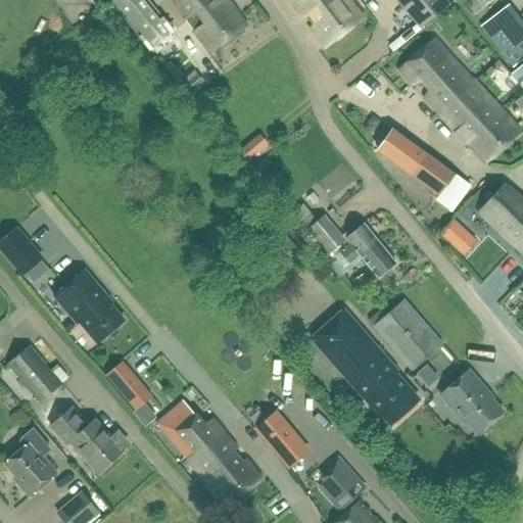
[(108,1),(108,0),(88,0),(97,10),(108,1)]
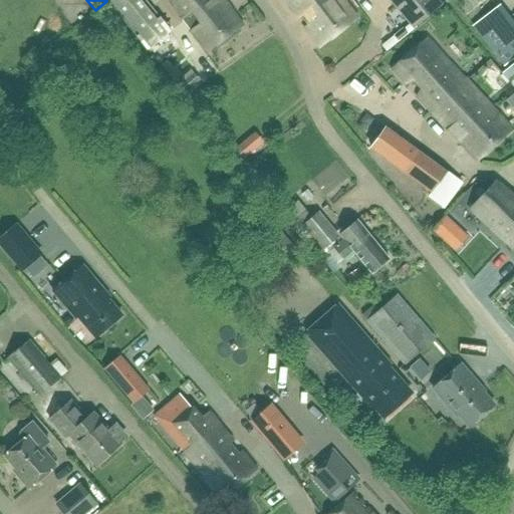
[(140,0),(106,0),(106,1),(147,51),(168,34),(140,0)]
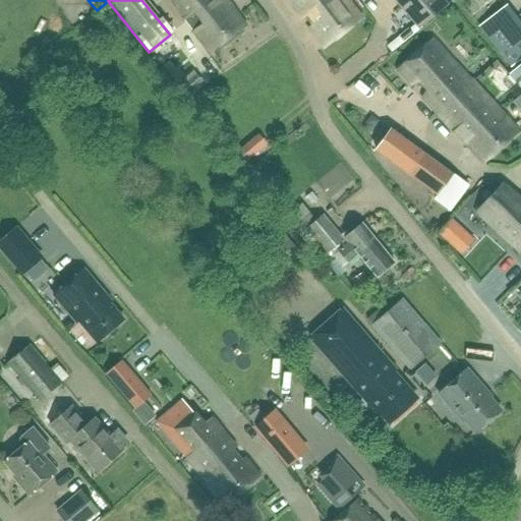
[(169,0),(210,53),(245,26),(227,0),(169,0)]
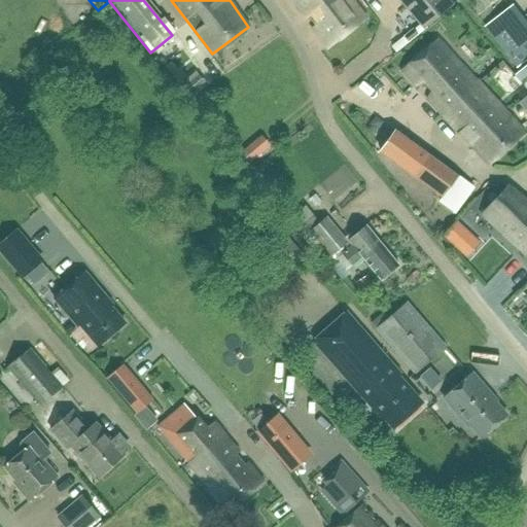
[(290,0),(326,47),(364,19),(350,0),(290,0)]
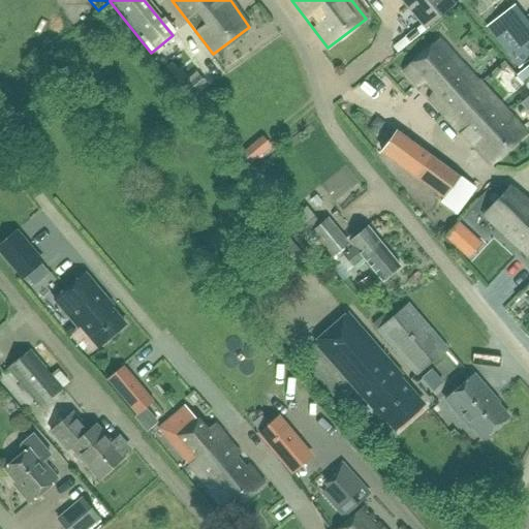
[(453,5),(447,0),(402,0),(425,28),(453,5)]
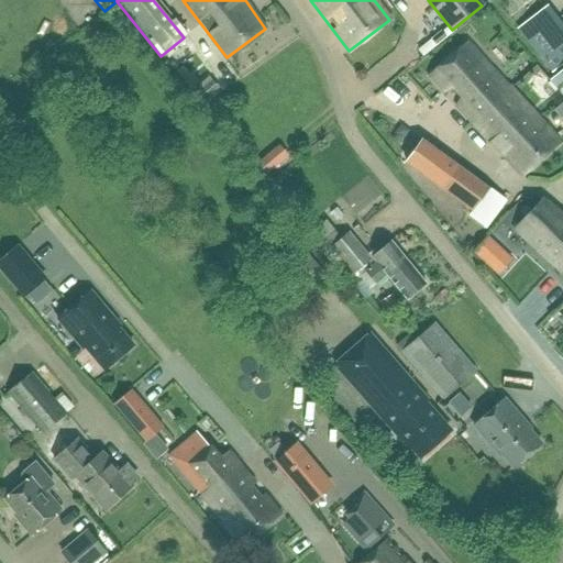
[(552,75),(562,65),(562,24),(547,4),(517,29),(552,75)]
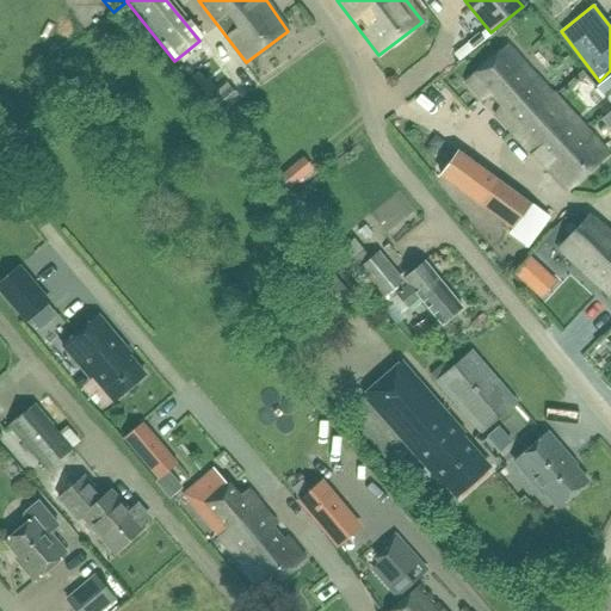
[(568,191),(610,153),(555,94),(553,96),(507,45),(466,81),(483,100),(491,94),(500,106),(495,113),(532,154),(534,153),(568,191)]
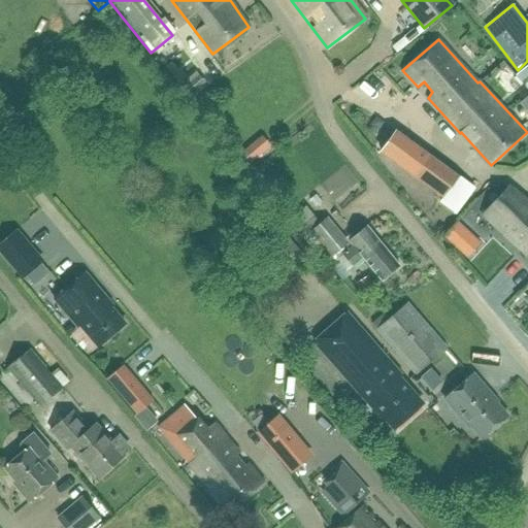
[(527,64),(515,74),(527,90),(527,64)]
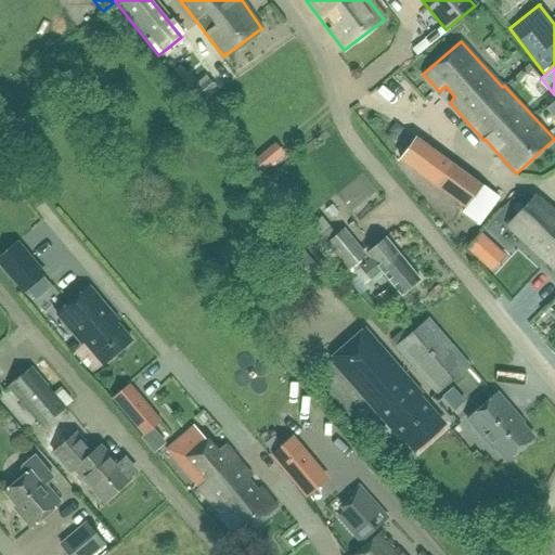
[(215,87),(208,79),(191,93),(197,101),(215,87)]
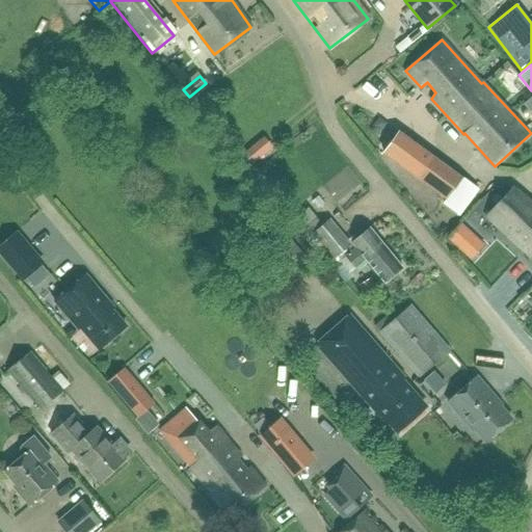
[(433,157),(398,132),(382,153),(418,179),(433,157)]
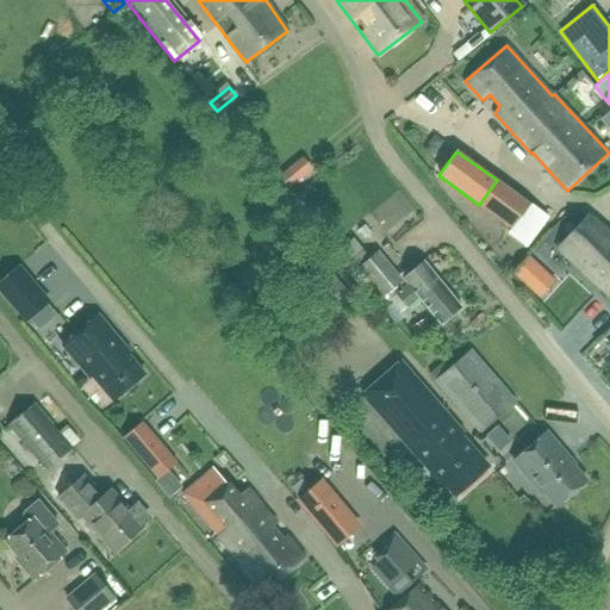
[(531,243),(549,218),(497,180),(479,205),(531,243)]
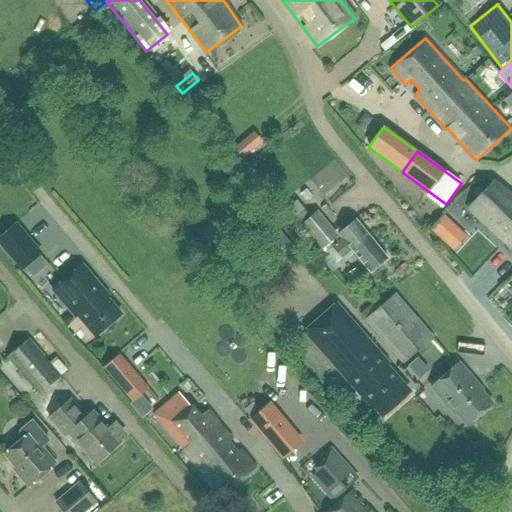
[(511,195),(490,180),(462,208),(511,252),(511,195)]
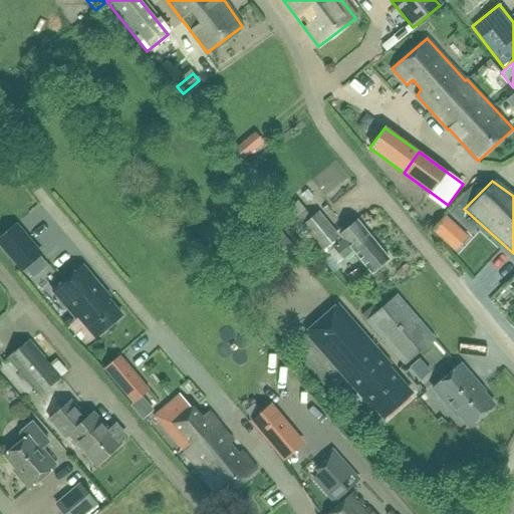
[(311,218),(297,202),(282,213),(313,255),(332,275),(340,267),(337,264),(341,259),(342,260),(352,251),(372,275),(390,261),(355,220),(337,235),(318,212),(311,218)]
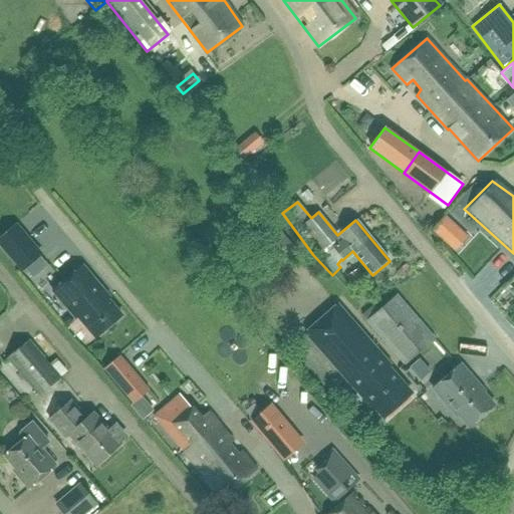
[(443,237),(453,226),(444,218),(434,229),(443,237)]
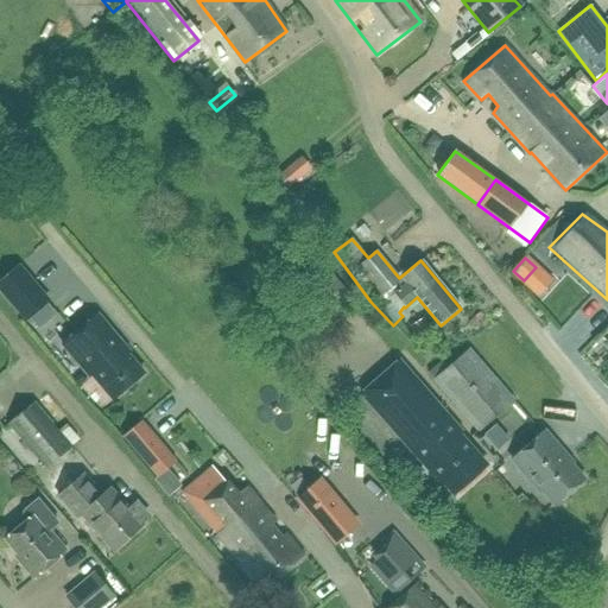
[(354,301),(318,259),(295,279),(330,321),(354,301)]
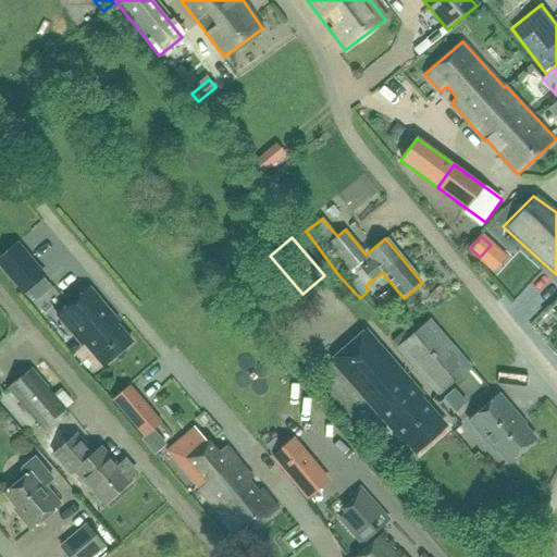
[(45,275),(16,243),(0,257),(0,267),(23,294),(45,275)]
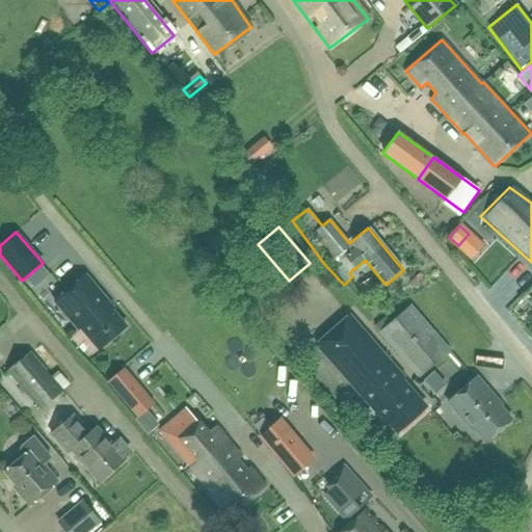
[(88,293),(77,278),(53,298),(77,327),(78,325),(97,348),(125,325),(105,301),(107,300),(96,287),(88,293)]
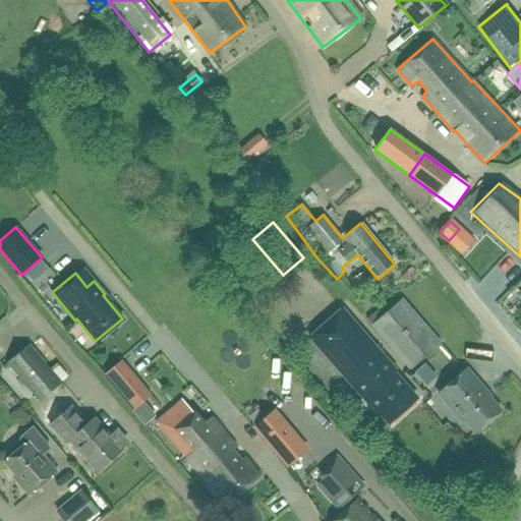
[(442,344),(402,298),(385,313),(379,307),(366,319),(371,325),(370,326),(410,371),(442,344)]
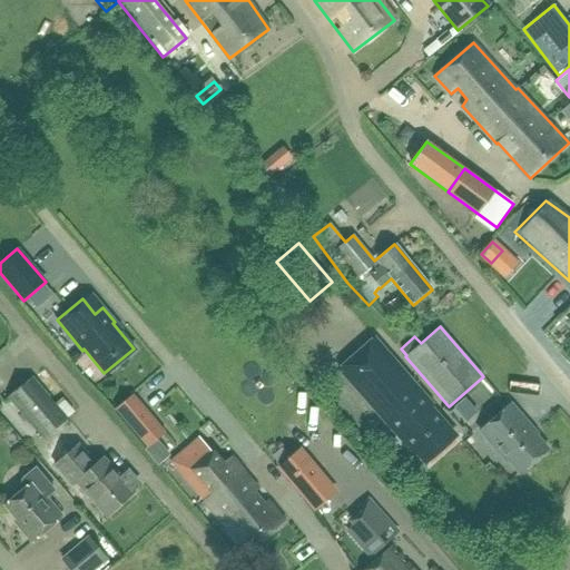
[(454,435),(429,406),(431,404),(387,355),(373,337),(338,369),(353,385),(396,435),(400,433),(425,462),(454,435)]
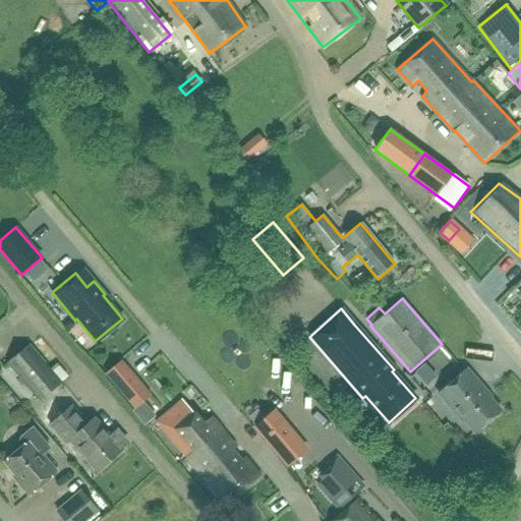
[(29,344),(6,363),(40,403),(62,383),(29,344)]
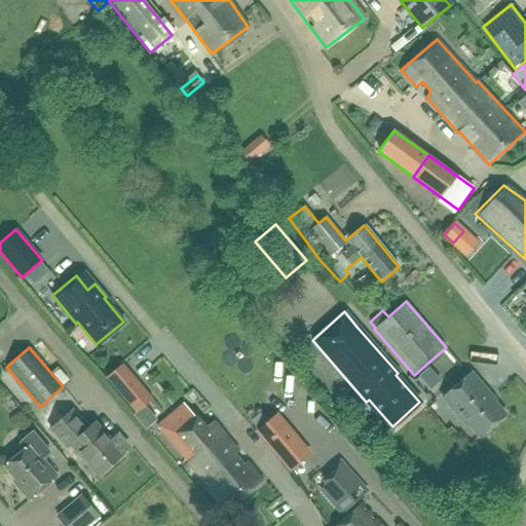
[(480,438),(505,415),(494,403),(495,401),(471,373),(443,399),(466,426),(468,425),(480,438)]
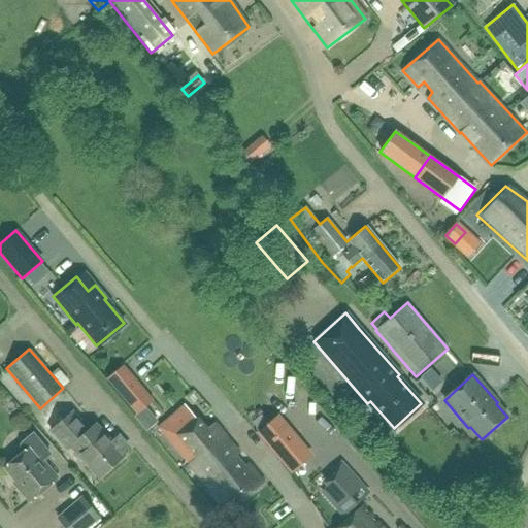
[(122,397),(137,415),(154,400),(138,383),(122,397)]
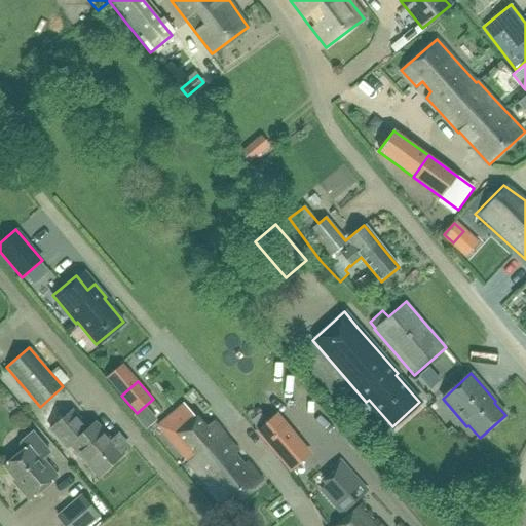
[(88,428),(72,409),(64,417),(50,429),(67,449),(71,445),(99,477),(123,455),(95,423),(88,428)]
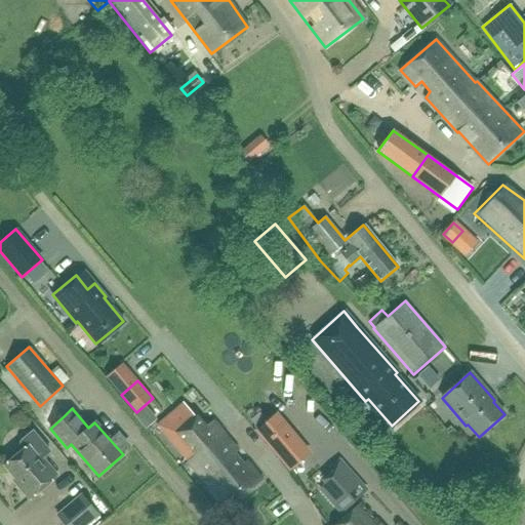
[(204,430),(195,418),(187,408),(161,430),(187,462),(201,479),(226,511),(263,480),(246,461),(243,463),(234,452),(237,450),(213,421),(204,430)]
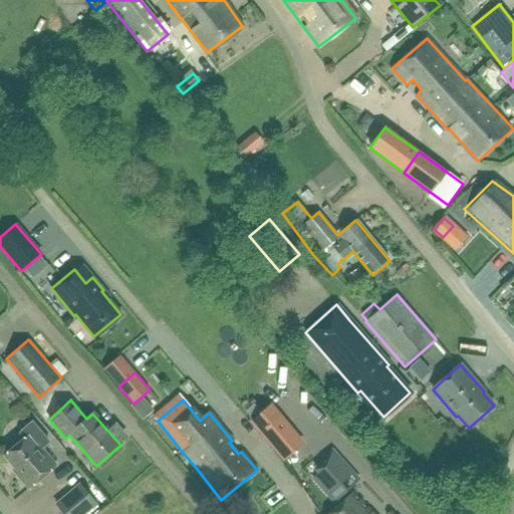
[(302,444),(270,406),(252,422),(284,459),(302,444)]
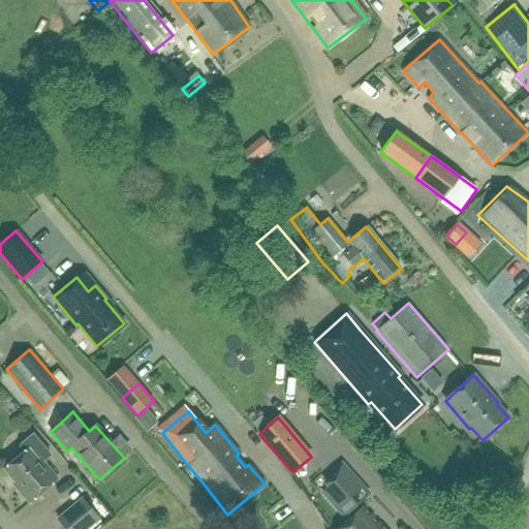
[(28,503),(58,479),(43,462),(52,455),(33,433),(21,444),(16,460),(4,469),(20,488),(18,490),(28,503)]
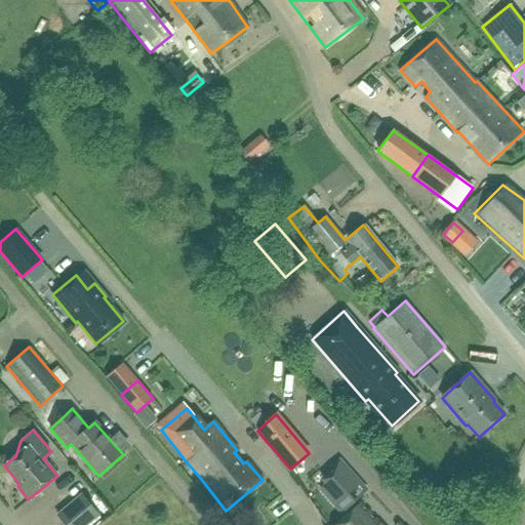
[(344,510),(348,515),(355,509),(351,503),(354,501),(348,494),(360,483),(340,460),(328,472),(333,478),(321,489),(341,513),(344,510)]
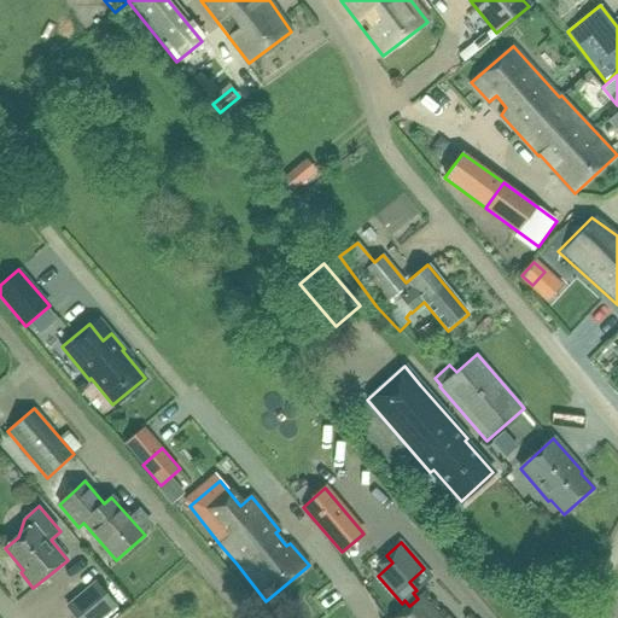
[(332,570),(340,563),(326,543),(316,551),(332,570)]
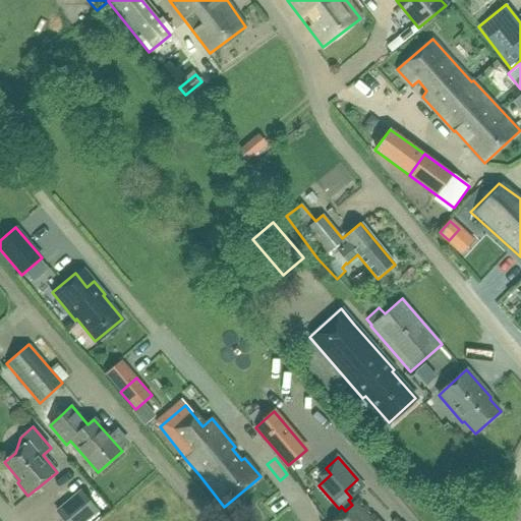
[(358,461),(350,467),(361,480),(368,474),(358,461)]
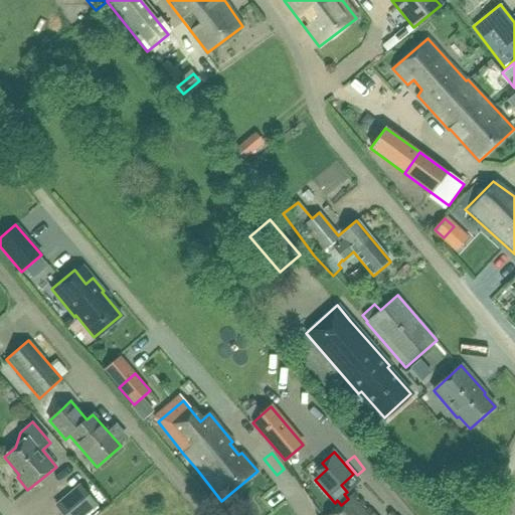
[(62,514),(86,514),(97,506),(79,485),(54,505),(62,514)]
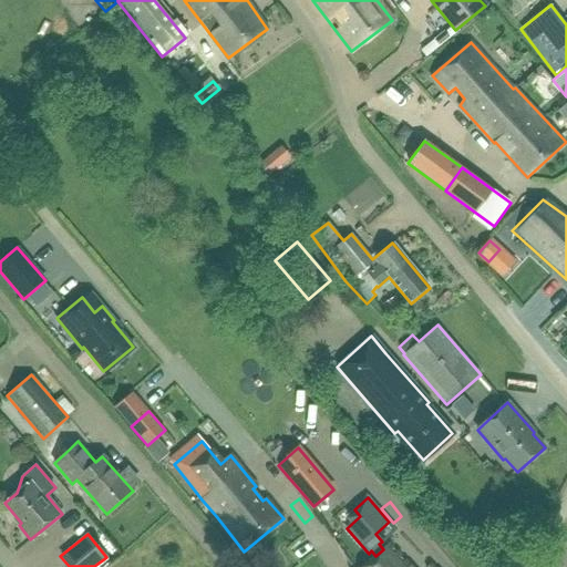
[(408,566),(389,544),(383,549),(375,556),(363,566),(408,566)]
